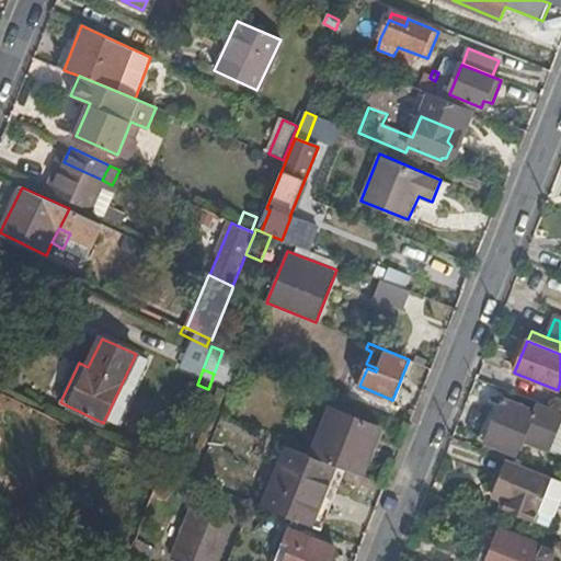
[(504,399),(485,443),(516,455),(534,411),(504,399)]
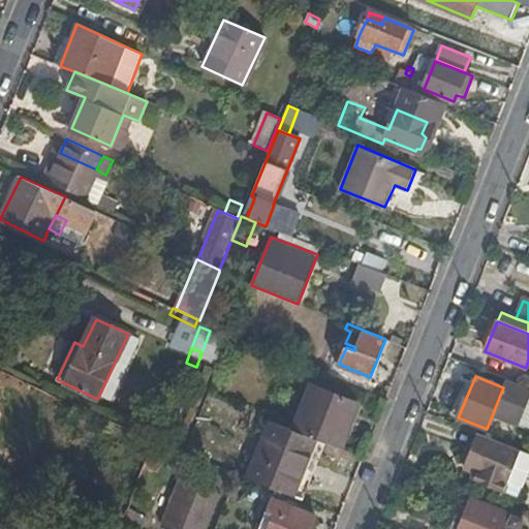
[(316,440),(339,450),(358,405),(314,386),(296,432),(316,440)]
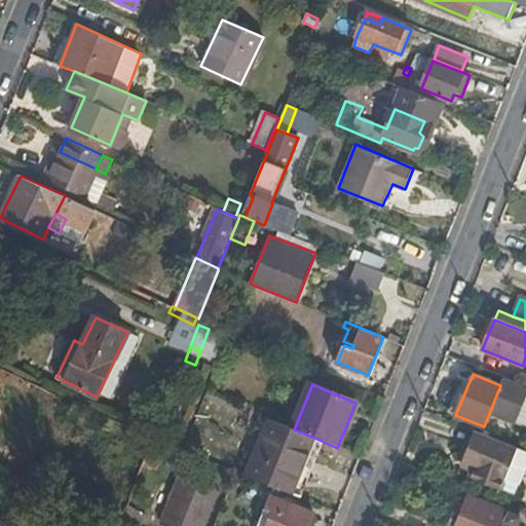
[(294,429),(269,420),(247,476),(292,494),(314,438),(294,429)]
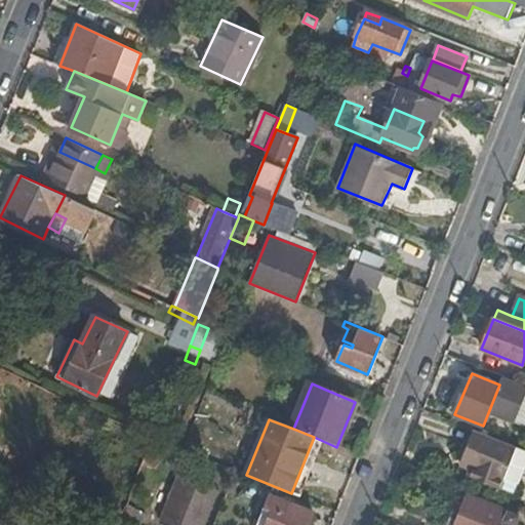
[(516,494),(524,471),(524,449),(476,431),(462,465),(479,471),(476,479),(516,494)]
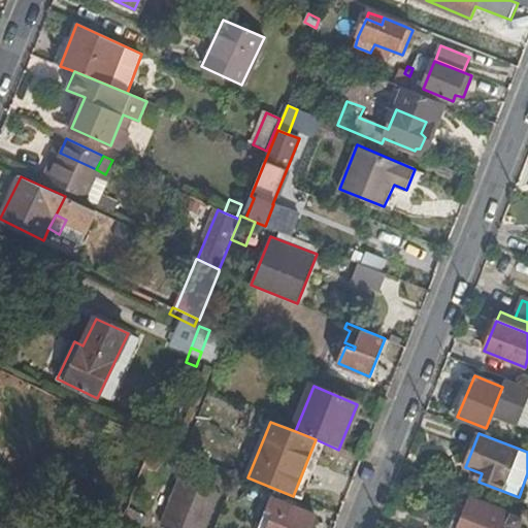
[(169,446),(155,440),(150,452),(151,453),(145,465),(155,469),(159,456),(164,458),(169,446)]
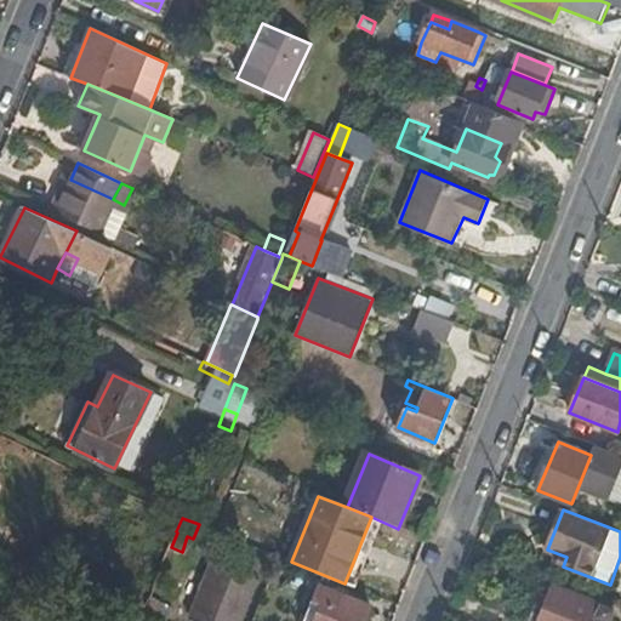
[(210,559),(187,616),(197,620),(240,620),(258,580),(210,559)]
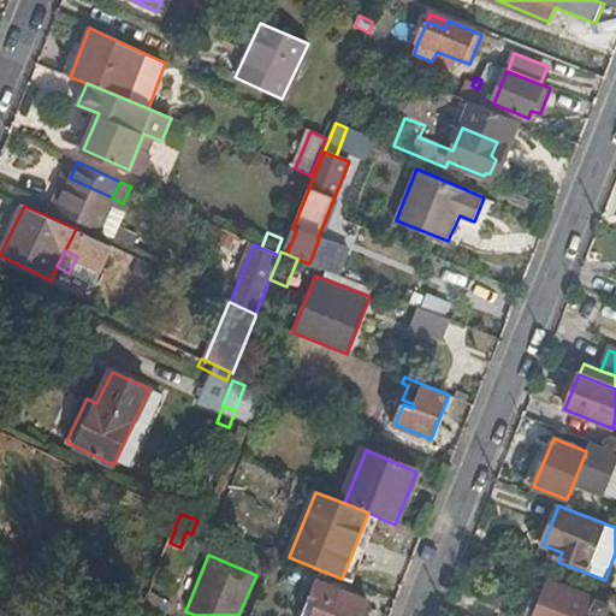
[(312,594),(302,615),(362,615),(368,604),(341,592),(318,582),(312,594)]
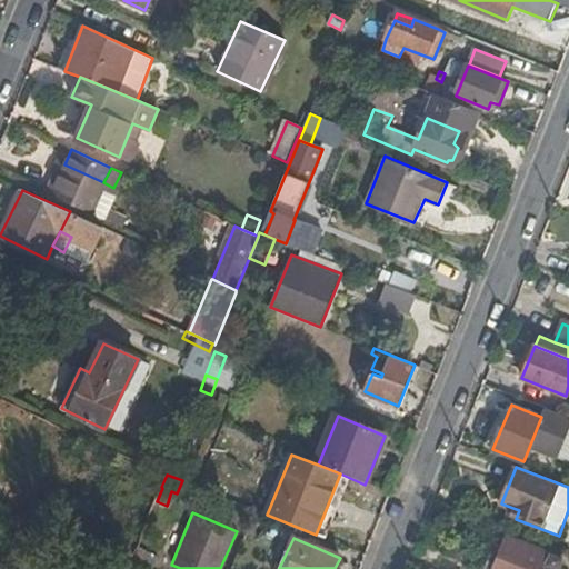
[(508,538),(495,568),(549,568),(542,566),(548,553),(508,538)]
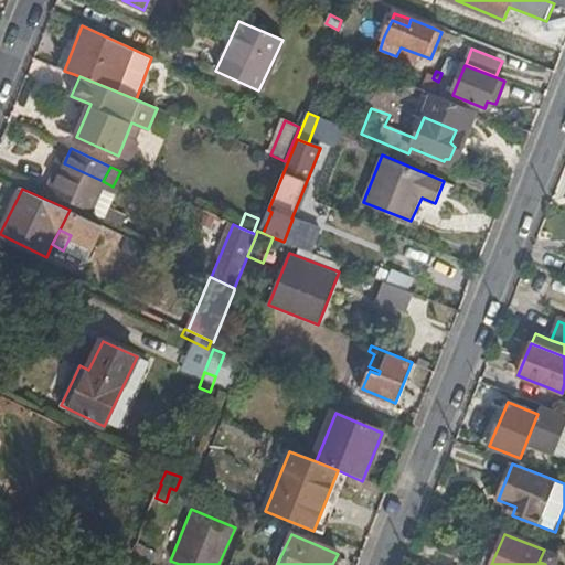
[(121,563),(129,544),(118,540),(110,558),(121,563)]
